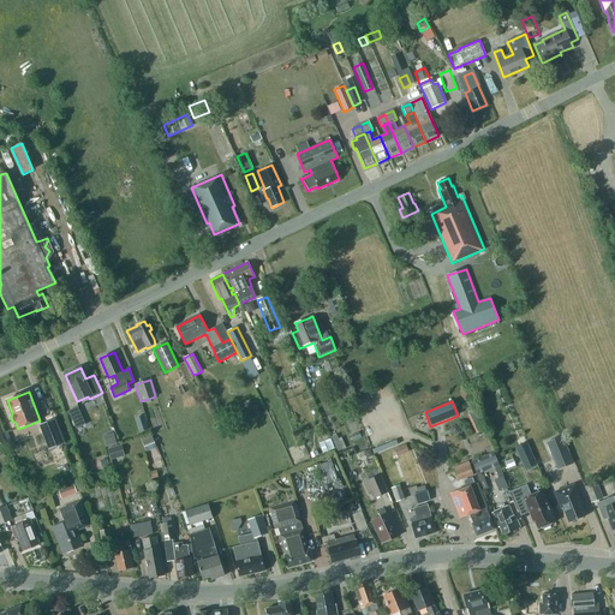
[(77,407),(69,411),(76,429),(85,424),(77,407)]
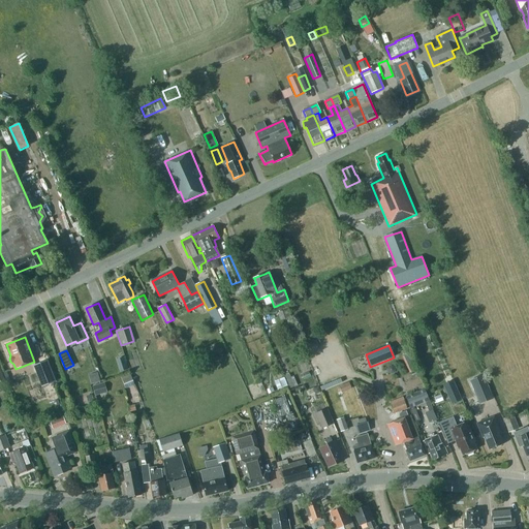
[(402,356),(409,373),(417,370),(409,353),(403,356),(402,356)]
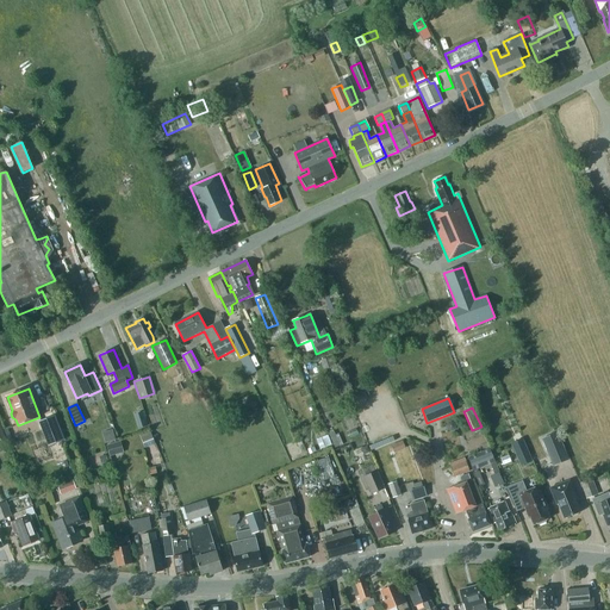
[(139,428),(148,425),(143,411),(135,414),(139,428)]
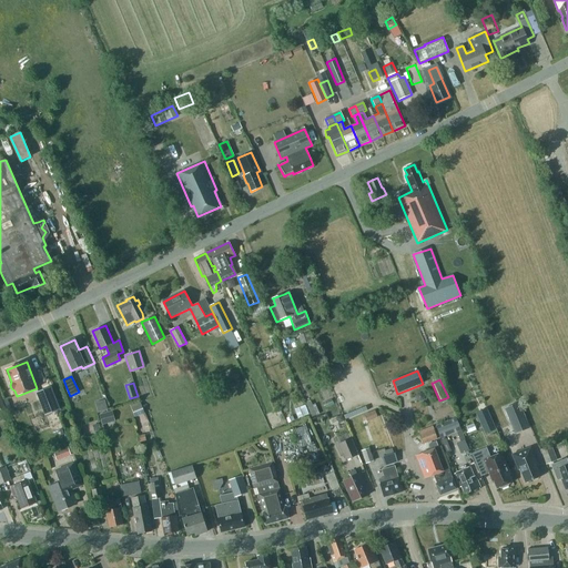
[(43,404),(49,402),(53,414),(59,412),(50,387),(39,392),(43,404)]
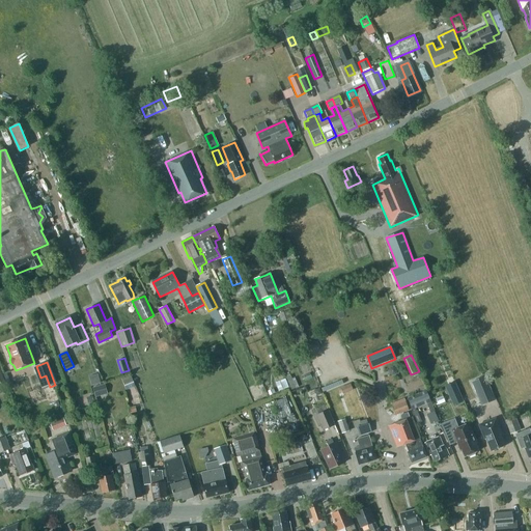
[(89,376),(91,385),(101,383),(98,373),(89,376)]
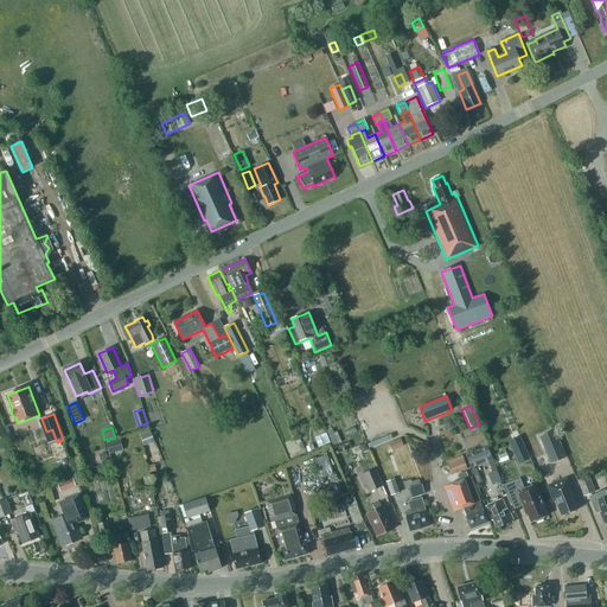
[(138,432),(144,446),(154,442),(148,428),(138,432)]
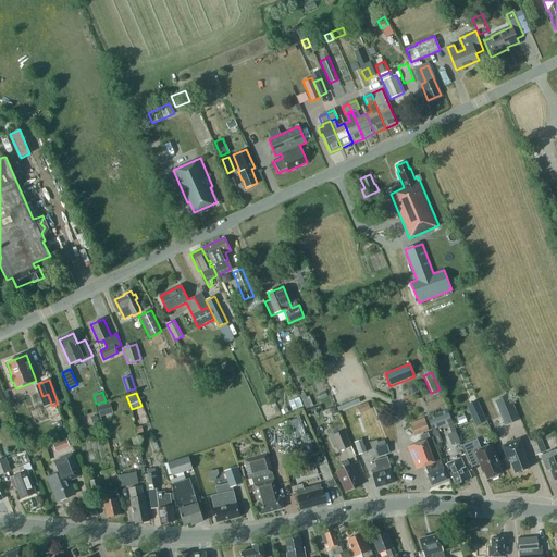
[(519,419),(509,395),(495,400),(505,424),(519,419)]
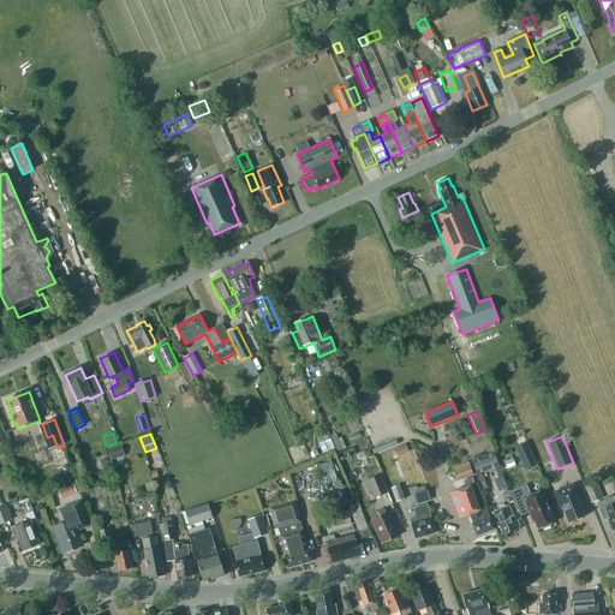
[(341,437),(334,441),(339,452),(345,448),(341,437)]
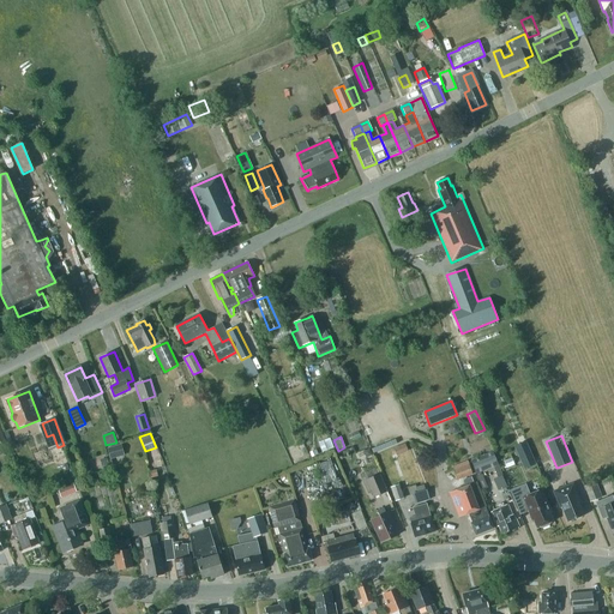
[(329,438),(323,441),(326,451),(333,447),(329,438)]
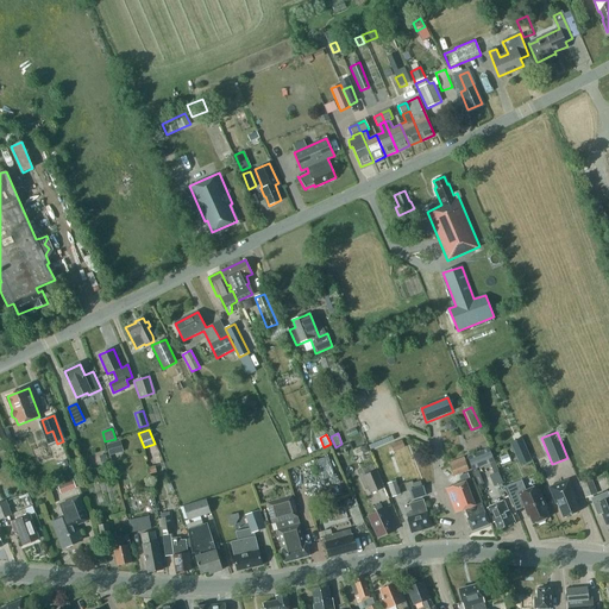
[(531,460),(521,435),(510,440),(519,464),(531,460)]
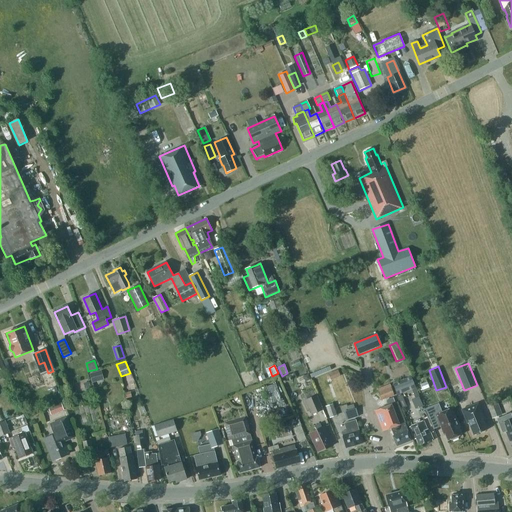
[(89,374),(92,384),(103,380),(100,370),(89,374)]
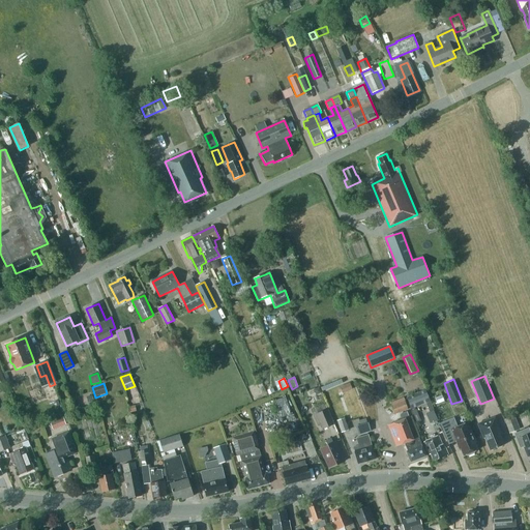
[(340,387),(342,393),(352,389),(349,383),(340,387)]
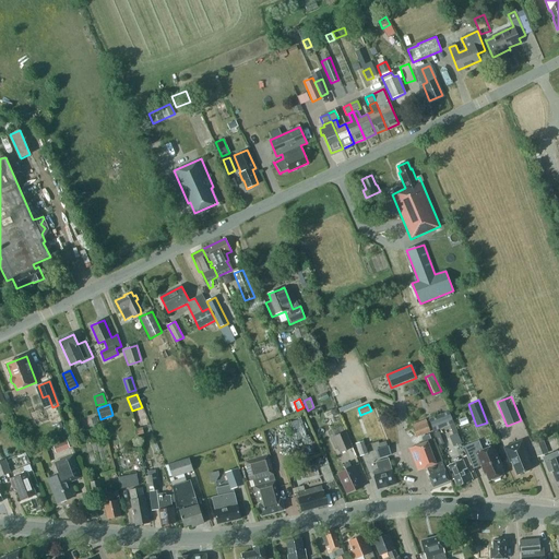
[(448,412),(428,419),(433,431),(453,424),(448,412)]
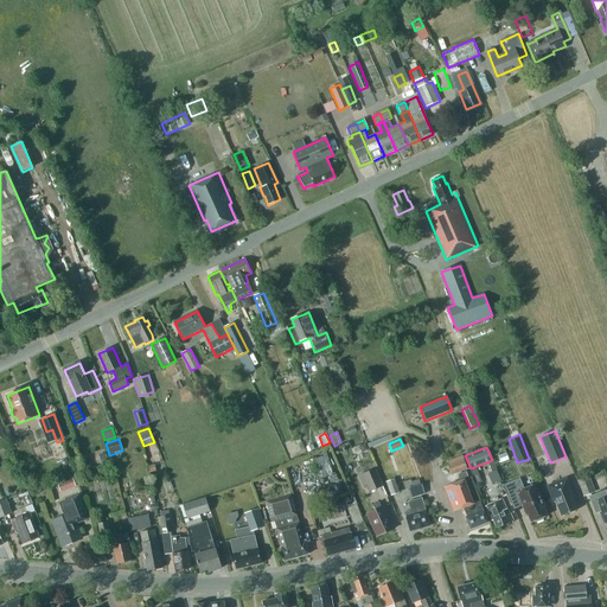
[(327,455),(313,459),(319,479),(332,474),(327,455)]
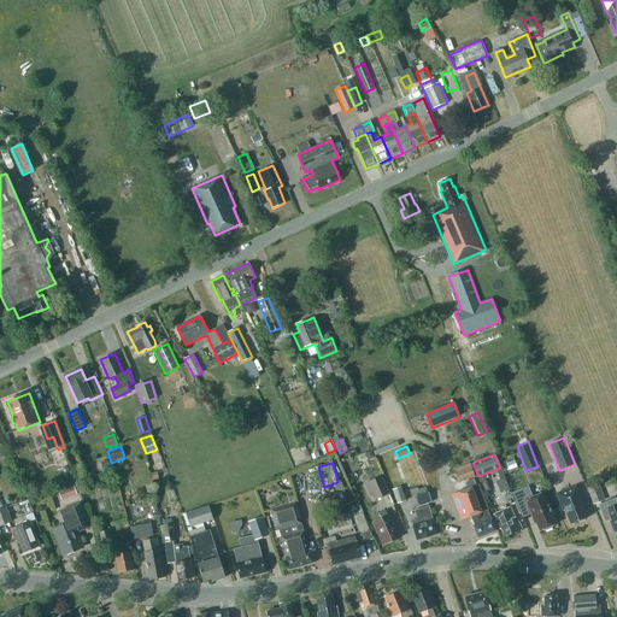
[(456,472),(459,482),(475,476),(471,466),(456,472)]
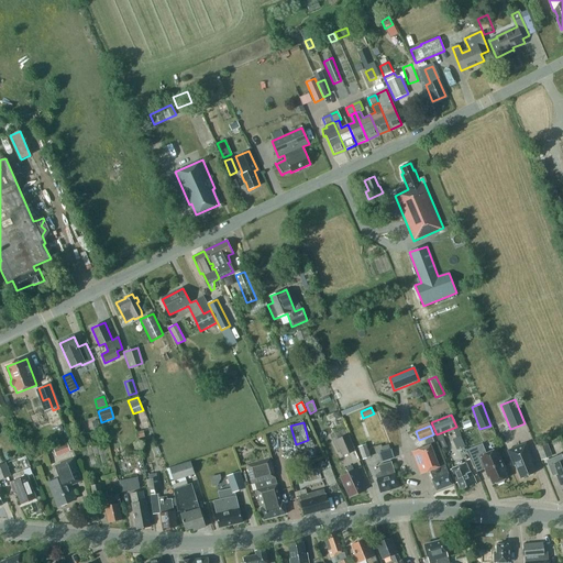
[(471,430),(465,432),(468,441),(474,438),(471,430)]
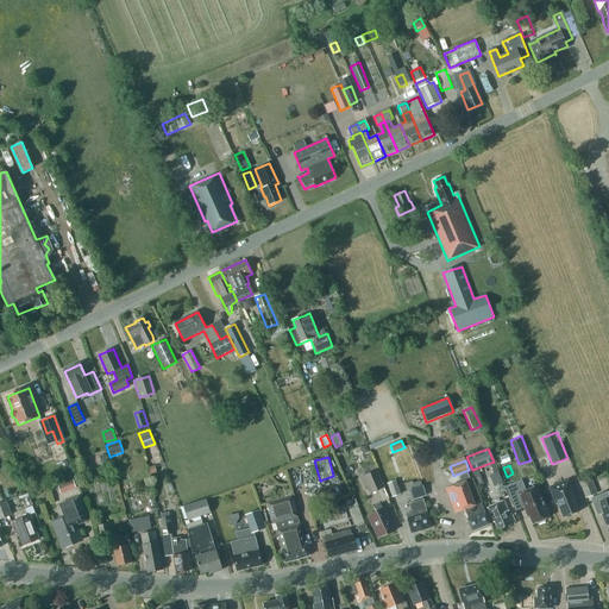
[(383,488),(376,471),(363,477),(370,494),(383,488)]
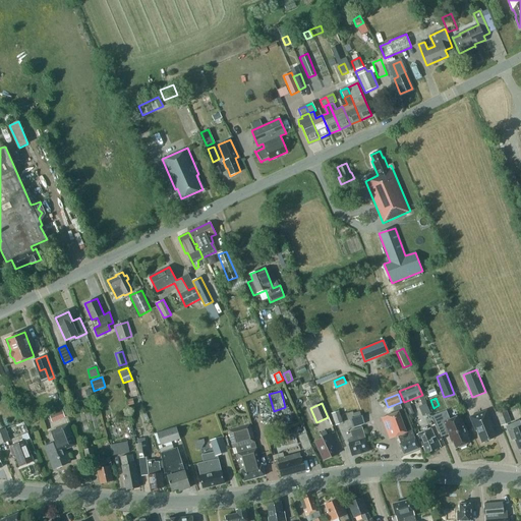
[(418,406),(422,415),(429,413),(425,403),(418,406)]
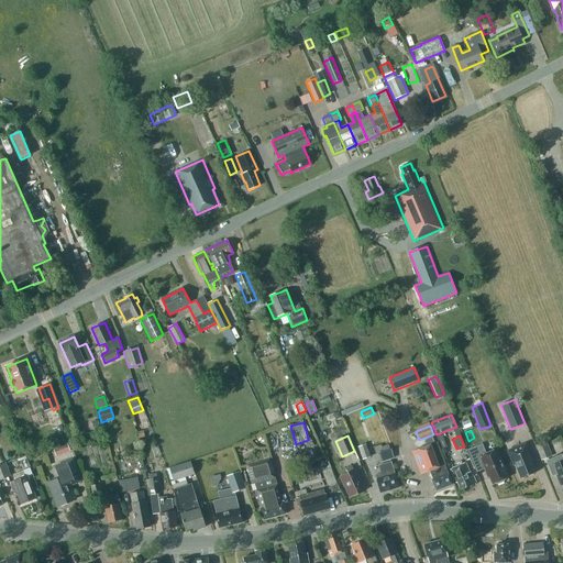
[(431,471),(434,478),(432,479),(435,490),(453,485),(445,465),(446,464),(438,442),(435,443),(433,438),(426,440),(428,445),(412,452),(421,474),(431,471)]
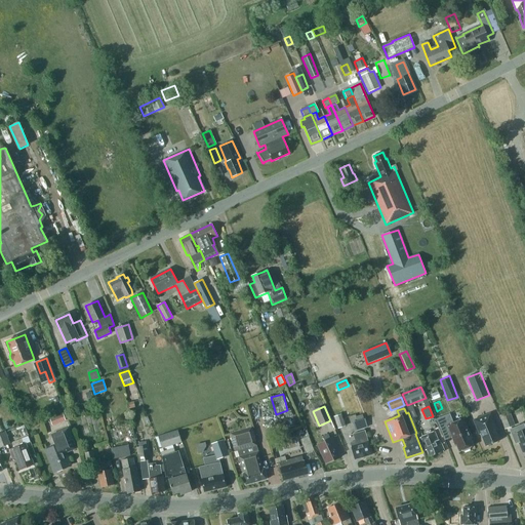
[(499,415),(505,430),(515,426),(510,411),(499,415)]
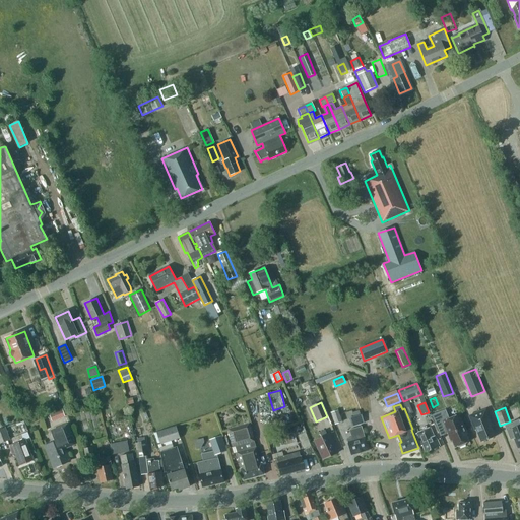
[(49,414),(52,421),(65,416),(62,409),(49,414)]
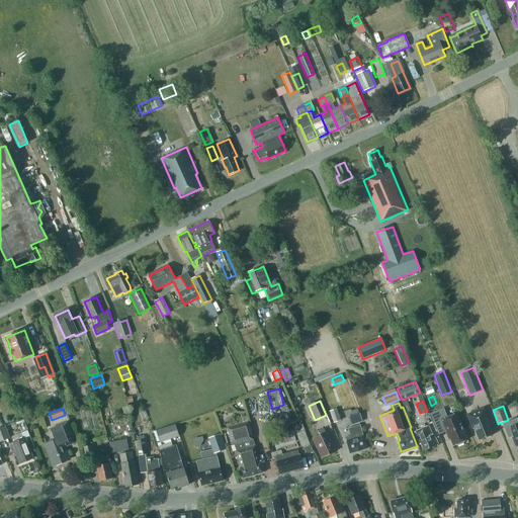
[(456,444),(458,445),(463,443),(464,441),(467,440),(464,433),(465,432),(457,413),(447,417),(444,408),(431,414),(437,428),(444,425),(449,439),(450,438),(453,445),(456,444)]
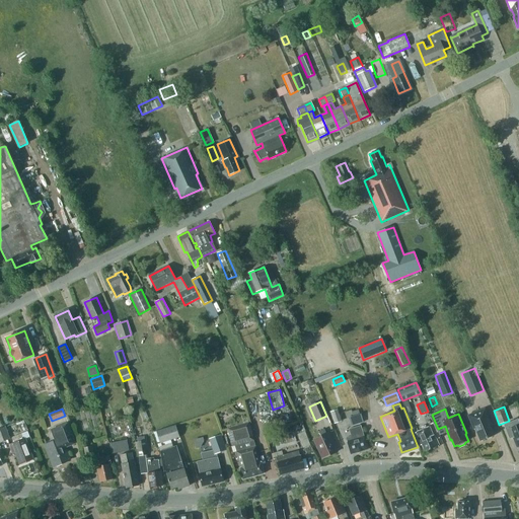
[(467,416),(473,430),(475,429),(480,442),(494,436),(489,424),(491,423),(485,409),(467,416)]
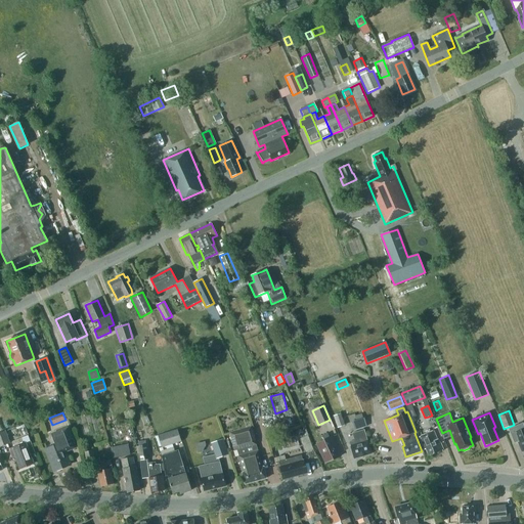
[(94,415),(81,418),(86,434),(98,431),(94,415)]
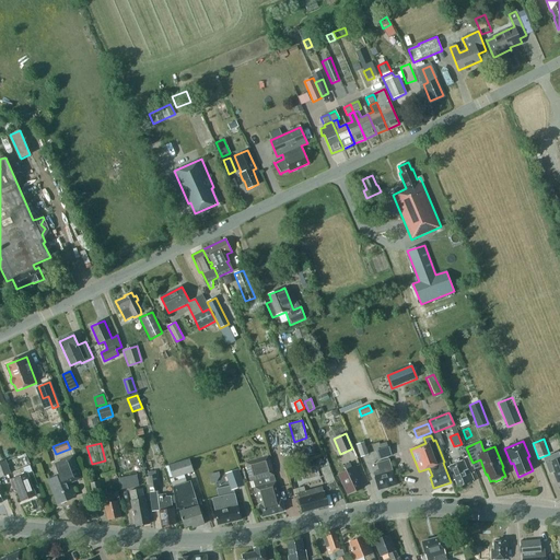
[(357,445),(361,457),(368,455),(363,443),(357,445)]
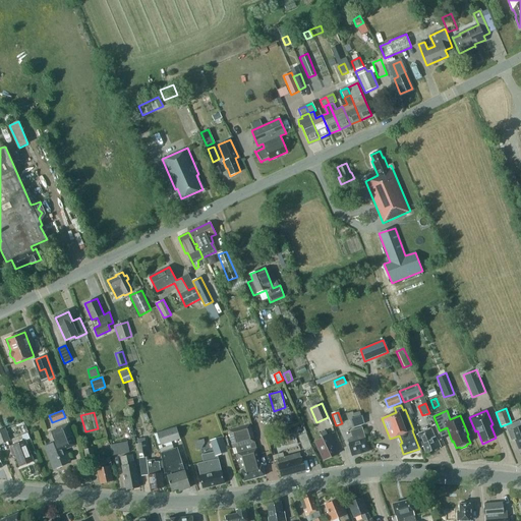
[(351,419),(353,427),(363,424),(361,416),(360,412),(353,414),(354,418),(351,419)]
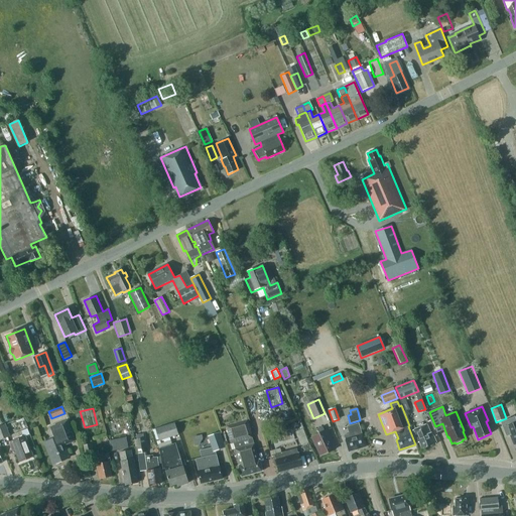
[(420,412),(424,423),(430,421),(425,410),(420,412)]
